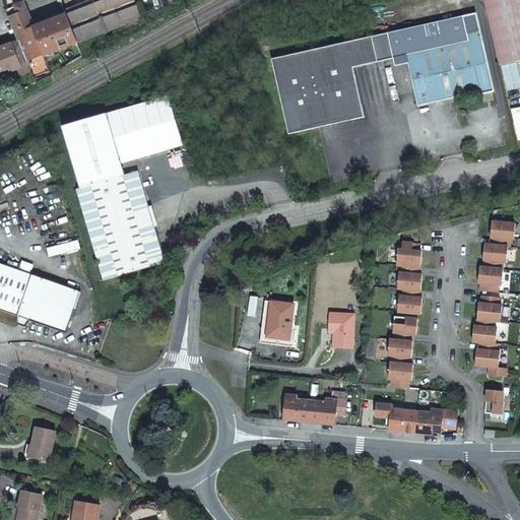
[(66,13),(77,42),(141,17),(142,20),(146,18),(138,0),(85,0),(65,8),(66,13)]
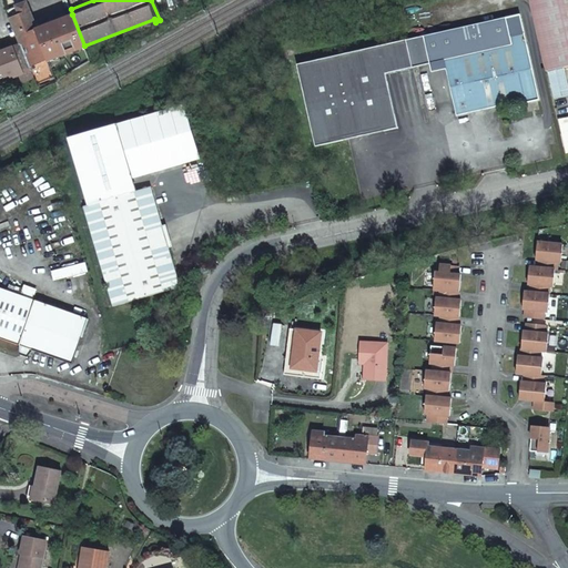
[(174,0),(179,10),(195,0),(174,0)]
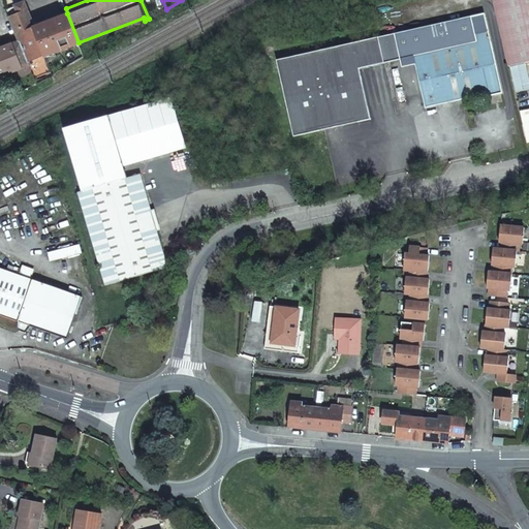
[(528,0),(490,0),(493,13),(505,68),(528,62),(528,0)]
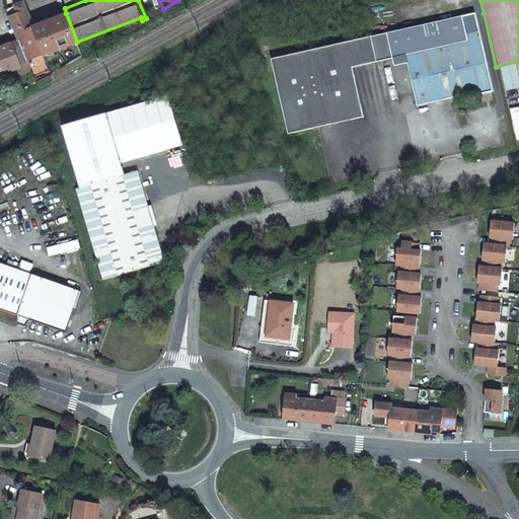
[(11,14),(21,40),(29,60),(46,53),(34,25),(25,1),(16,4),(19,11),(11,14)]
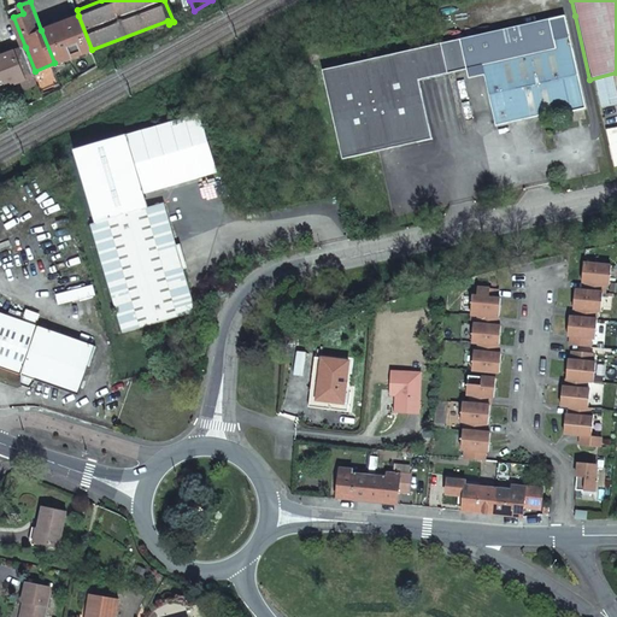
[(23,13),(19,5),(11,9),(13,17),(23,13)]
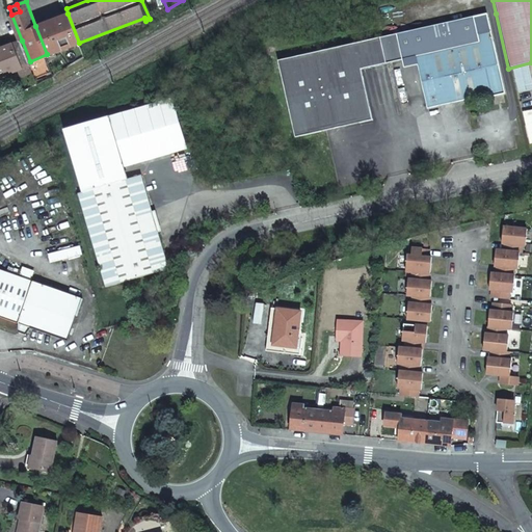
[(47,54),(47,55),(79,43),(68,14),(35,26),(47,54)]
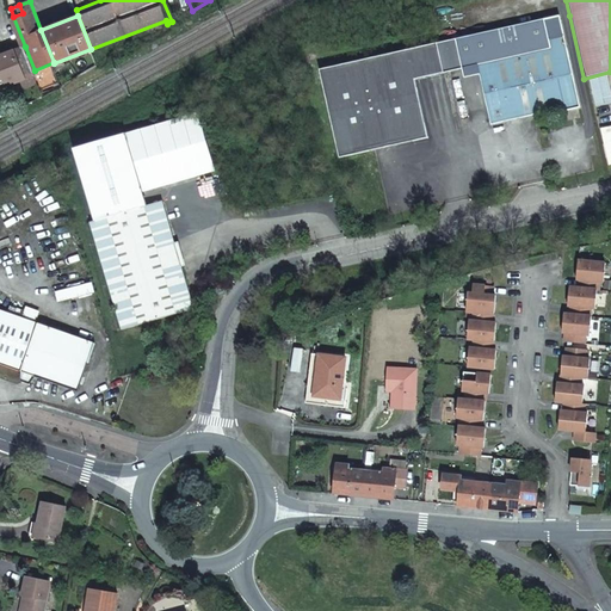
[(543,22),(454,41),(318,71),(337,158),(425,139),(413,81),(460,71),(460,72),(476,68),(488,127),(562,111),(562,115),(578,111),(562,38),(547,41),(543,22)]
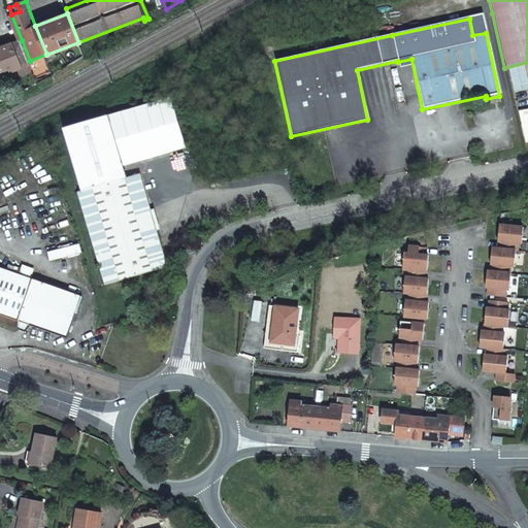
[(0,76),(31,64),(30,61),(22,40),(0,47),(0,76)]
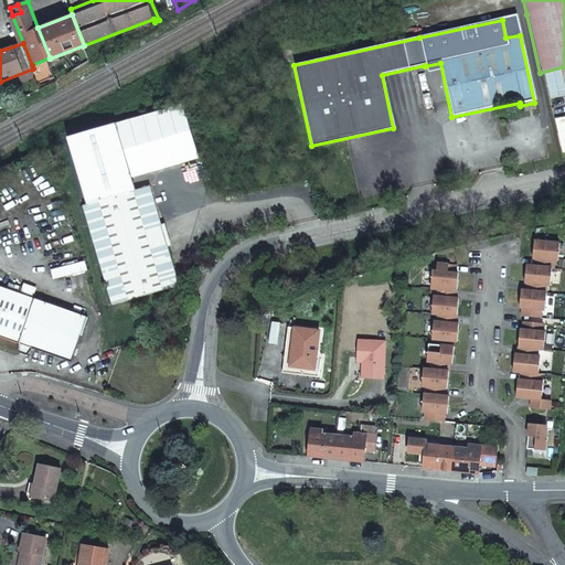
[(555,71),(542,74),(545,89),(560,86),(555,71)]
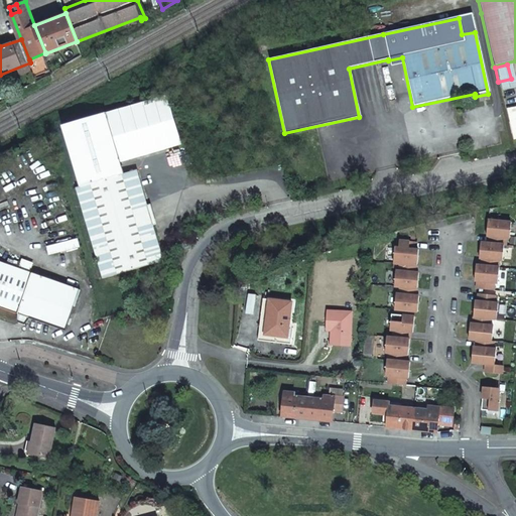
[(166,93),(103,111),(117,161),(180,143),(166,93)]
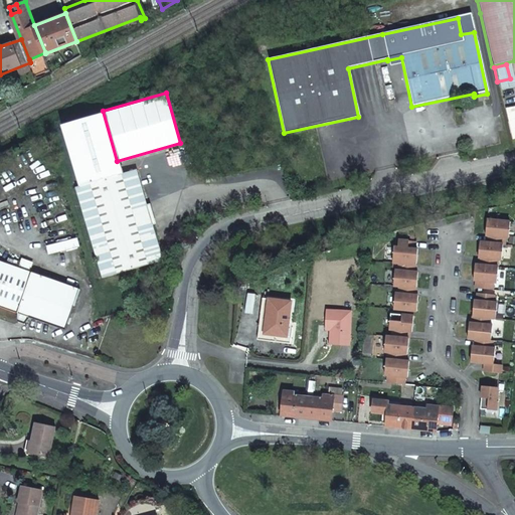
[(60,124),(78,185),(121,173),(117,161),(103,111),(60,124)]
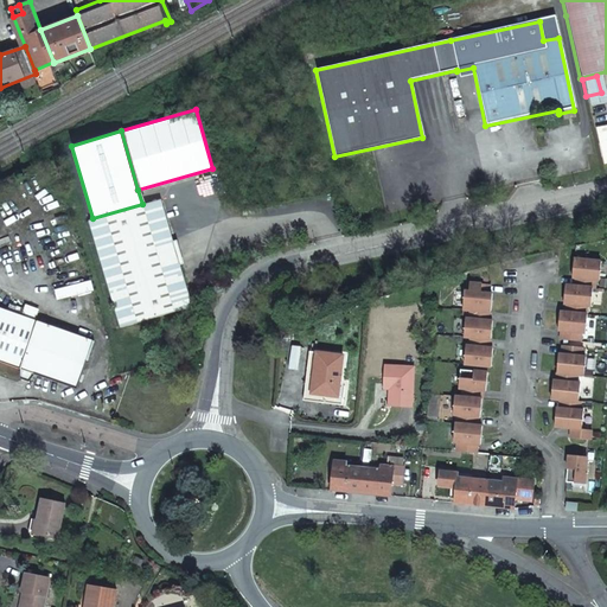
[(93,218),(88,219),(119,326),(190,306),(159,199),(142,204),(93,218)]
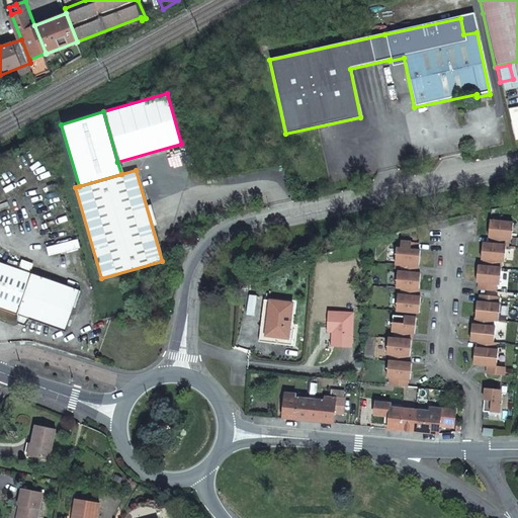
[(495,274),(500,221),(490,220),(489,231),(492,231),(491,243),(483,243),(482,253),(485,253),(484,265),(479,265),(478,275),(480,276),(479,288),(494,290),(495,274)]
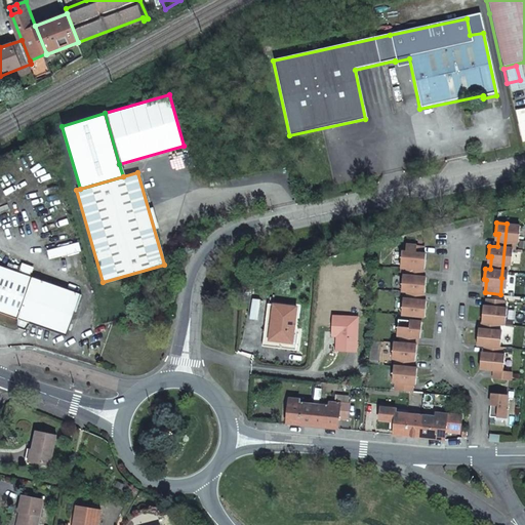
[(520,226),(507,224),(501,278),(507,279),(508,271),(507,271),(508,264),(511,265),(513,248),(515,249),(515,241),(519,241),(520,226)]
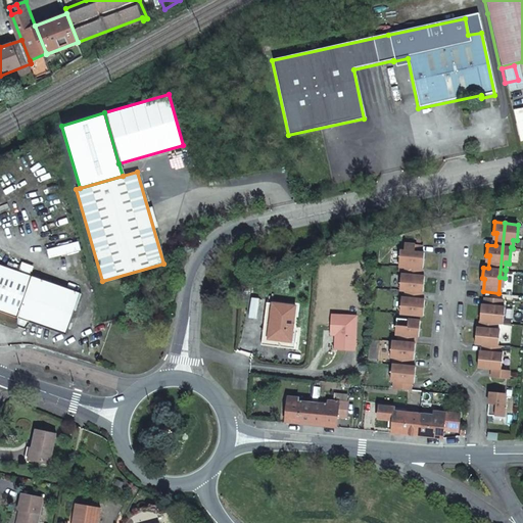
[(423,244),(406,243),(405,250),(400,250),(399,266),(406,267),(405,274),(401,273),(399,289),(406,290),(405,297),(401,296),(399,313),(423,315),(424,304),(422,304),(424,281),(421,281),(424,257),(421,257),(423,244)]
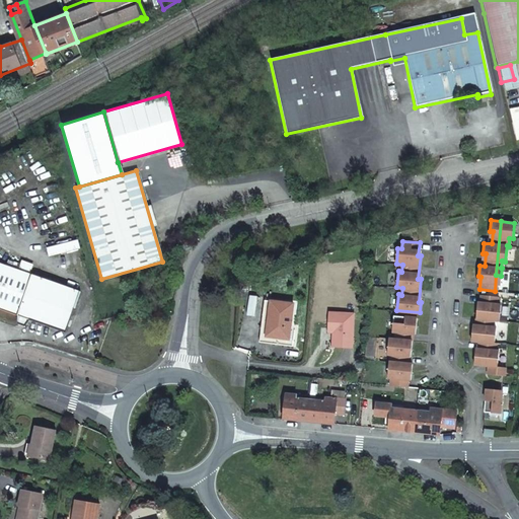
[(0,307),(5,310),(19,314),(18,323),(25,325),(31,318),(67,330),(79,291),(0,264),(0,307)]
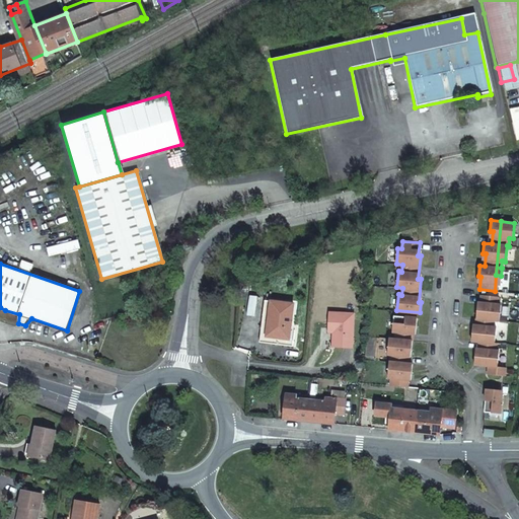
[(488,365),(494,296),(482,294),(479,307),(477,307),(475,329),(472,329),(471,341),(478,342),(477,354),(475,353),(474,364),(488,365)]
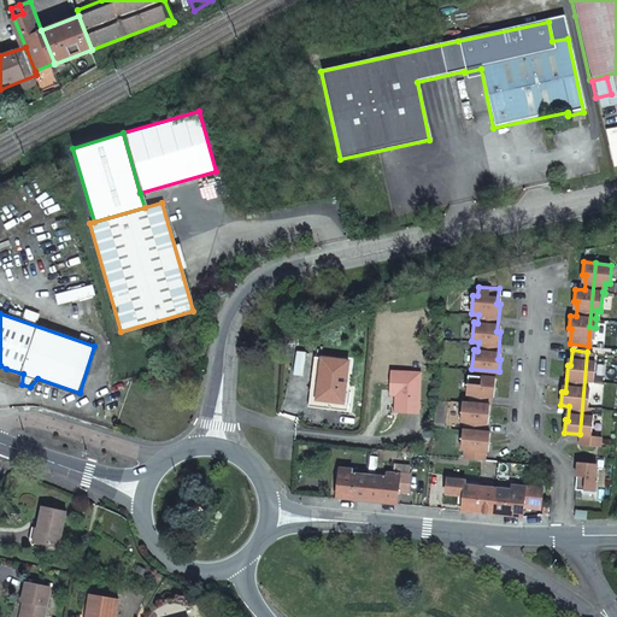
[(592,352),(587,352),(580,434),(581,434),(580,444),(600,446),(600,436),(591,435),(593,417),(589,416),(589,407),(588,406),(589,388),(586,388),(587,380),(593,381),(595,362),(592,362),(592,352)]
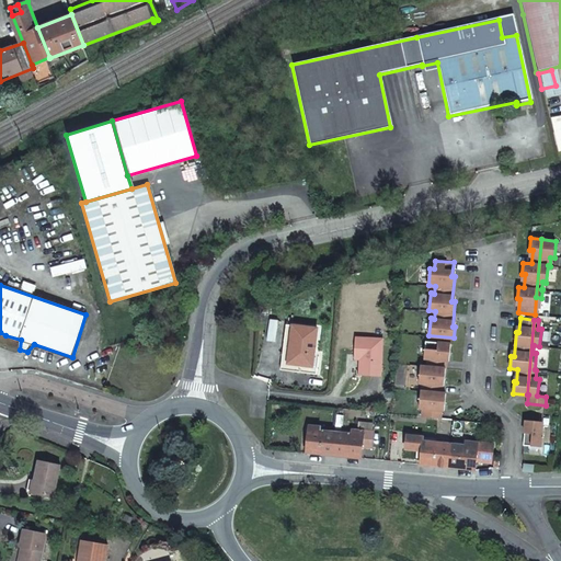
[(311,373),(312,366),(288,363),(293,325),(285,324),(281,369),(311,373)]
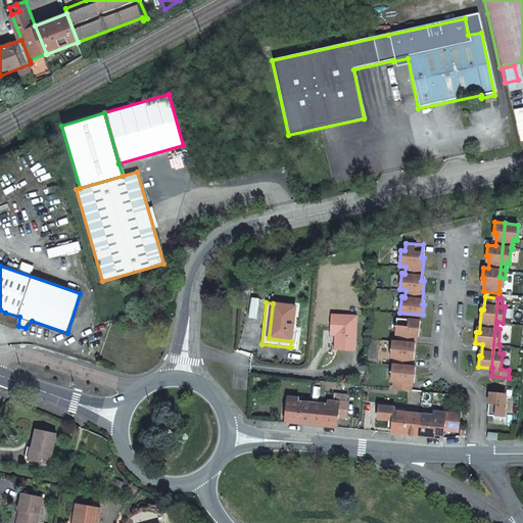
[(269,338),(291,341),(295,305),(291,305),(273,303),(269,338)]
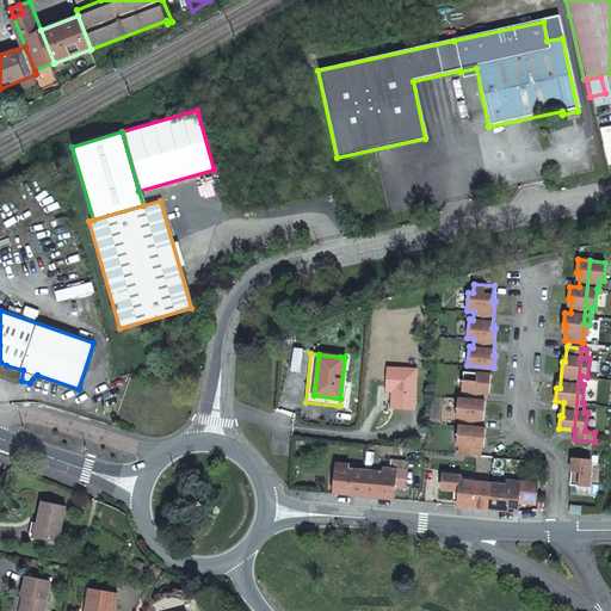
[(415,408),(417,366),(387,366),(386,390),(392,390),(392,407),(415,408)]
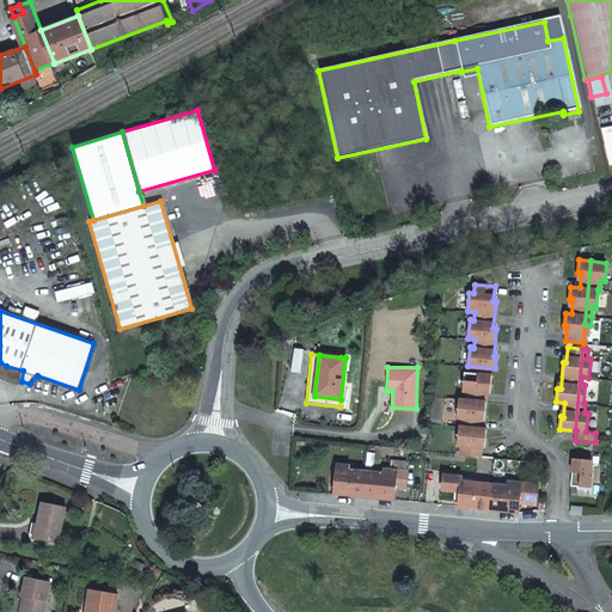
[(491,374),(465,372),(463,390),(466,391),(465,399),(459,398),(457,417),(460,417),(460,426),(459,426),(458,444),(461,445),(460,453),(481,456),(482,444),(484,444),(485,428),(481,428),(482,414),(484,414),(488,386),(490,386),(491,374)]
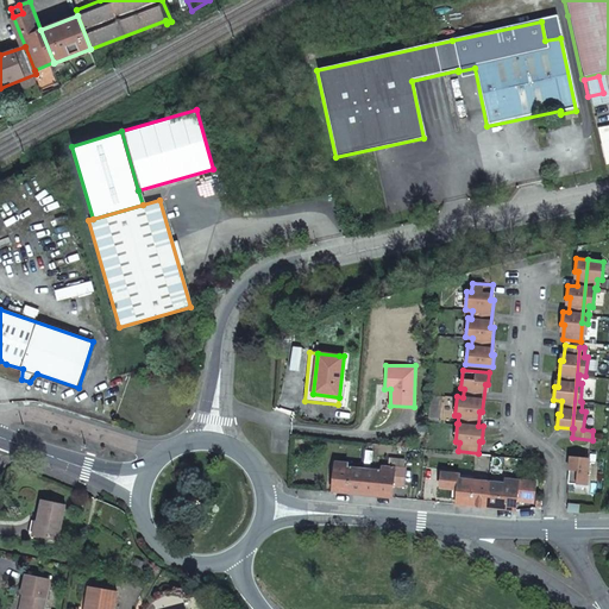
[(583,457),(570,456),(567,483),(586,484),(589,460),(583,460),(583,457)]
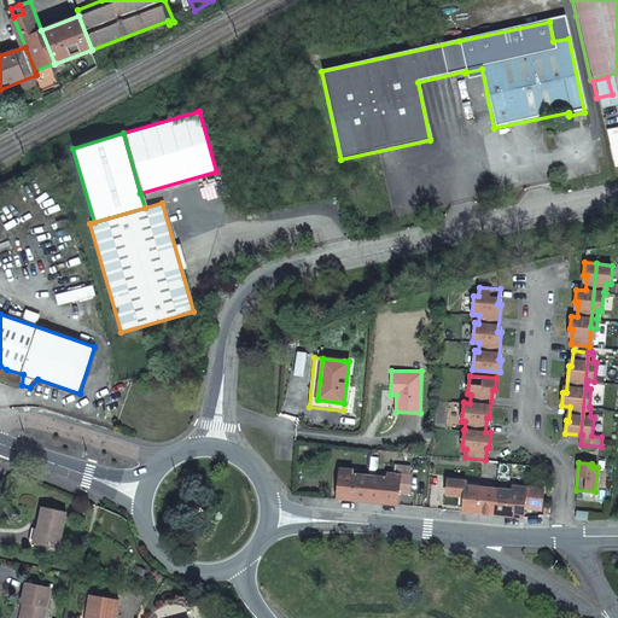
[(368,501),(371,476),(355,474),(355,470),(342,468),(339,493),(354,494),(354,500),(368,501)]
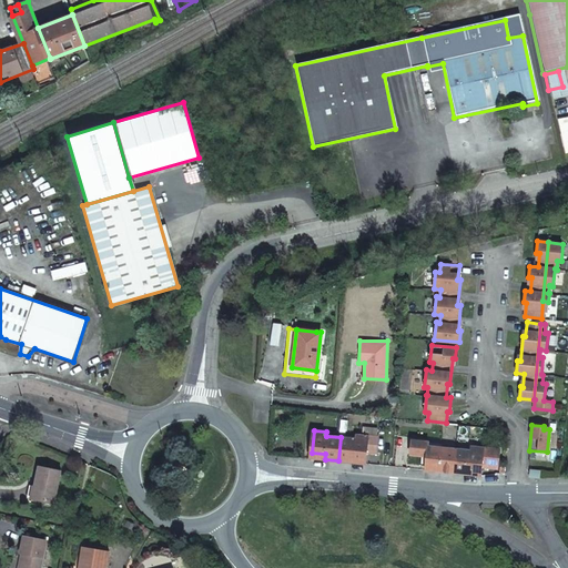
[(357,439),(341,437),(338,460),(353,462),(353,457),(366,458),(367,452),(378,453),(379,436),(368,435),(358,435),(357,439)]
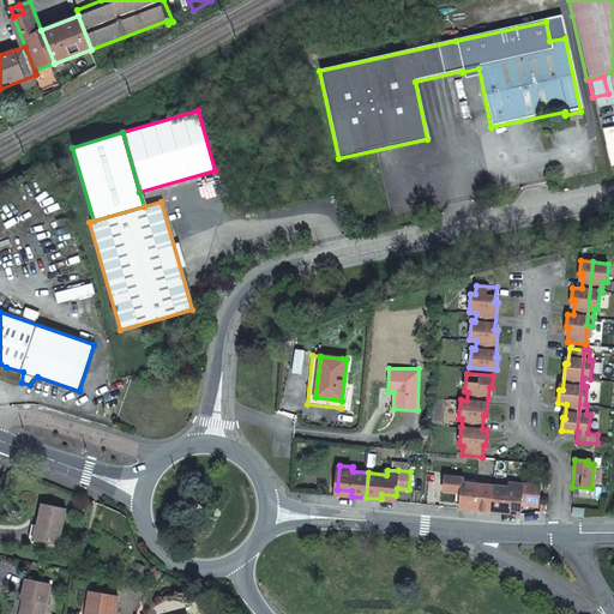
[(491,511),(493,486),(479,483),(477,489),(464,487),(464,482),(464,477),(446,475),(445,491),(456,492),(456,503),(462,503),(477,505),(476,510),(491,511)]
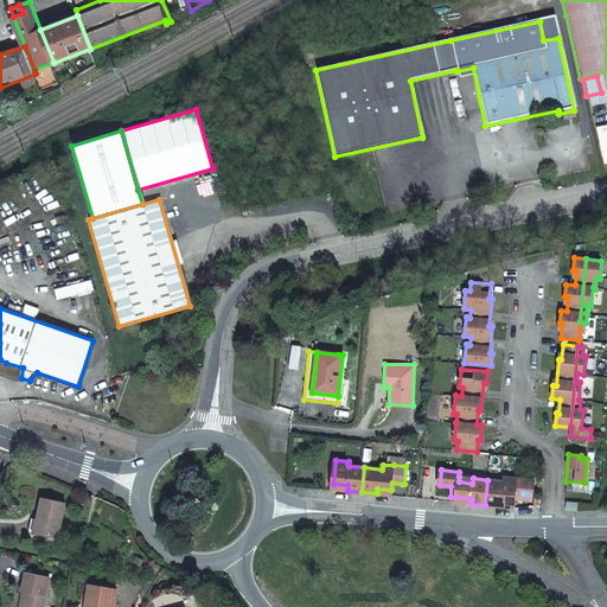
[(505,481),(487,480),(485,505),(500,506),(500,502),(515,503),(516,497),(532,498),(535,480),(505,477),(505,481)]
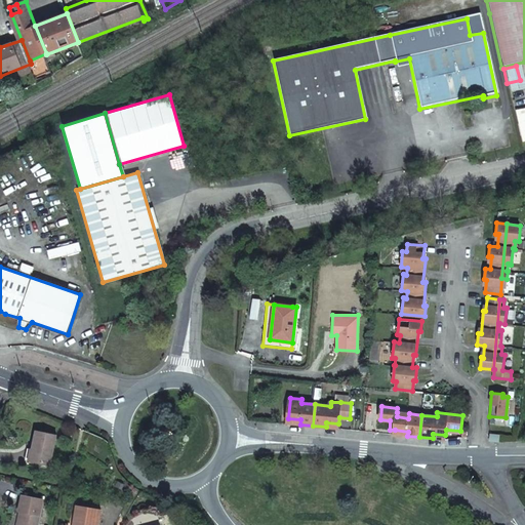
[(38,433),(35,451),(37,452),(35,463),(52,467),(58,437),(38,433)]
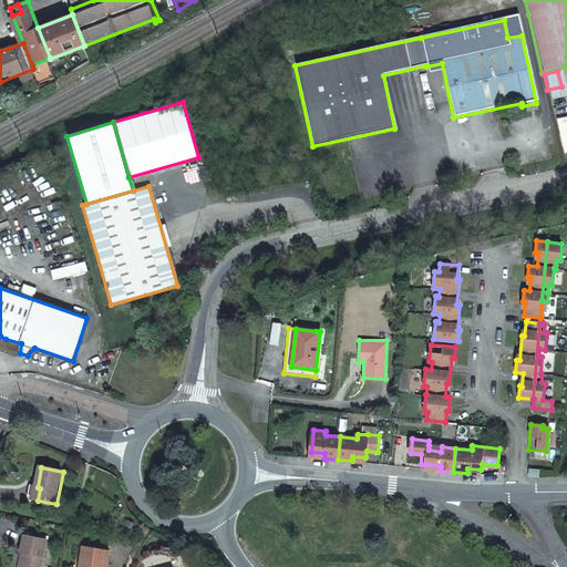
[(40,488),(38,487),(32,486),(30,500),(38,501),(40,488)]
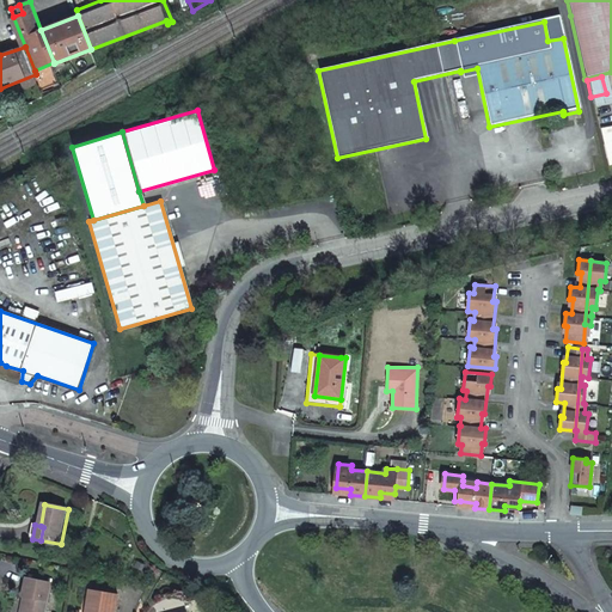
[(47,611),(53,582),(29,577),(24,599),(29,600),(25,611),(47,611)]
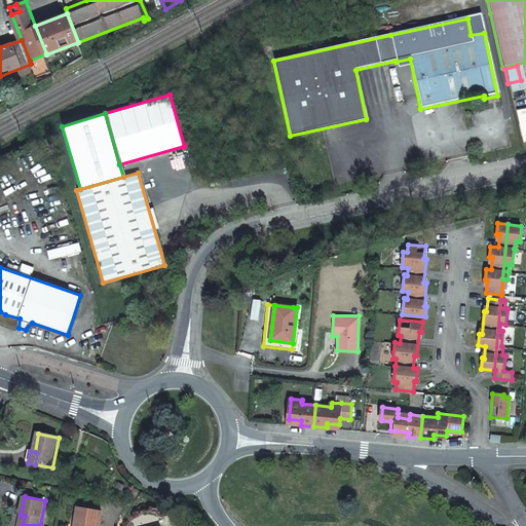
[(101,525),(104,513),(80,508),(77,525),(78,525),(101,525)]
